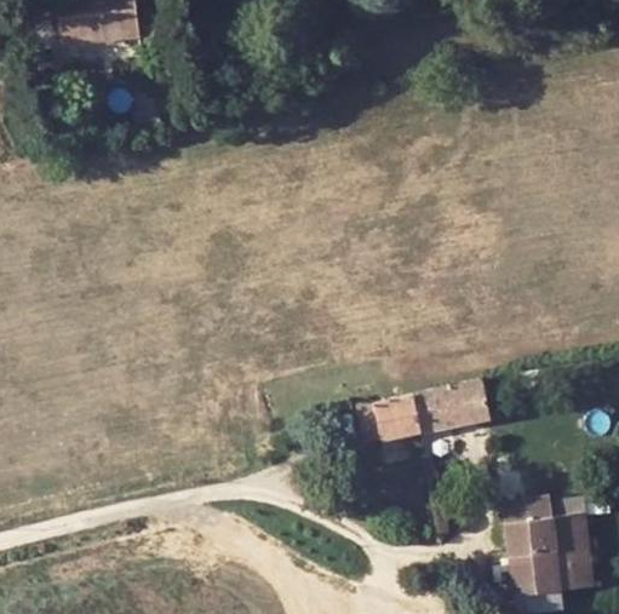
[(58,0),(64,47),(136,39),(131,0),(58,0)]
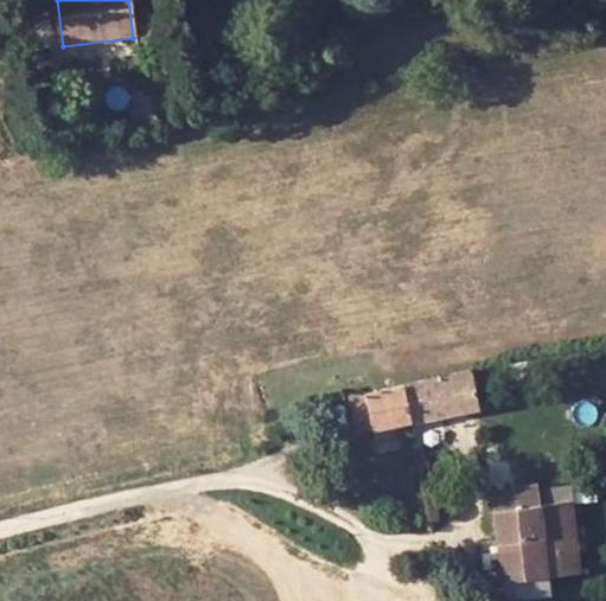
[(131,115),(135,129),(154,123),(152,110),(131,115)]
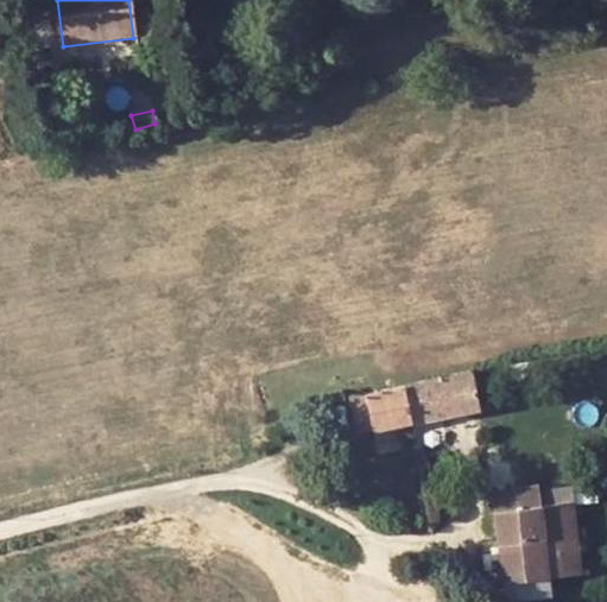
[(413,425),(480,411),(475,391),(472,374),(405,390),(413,425)]
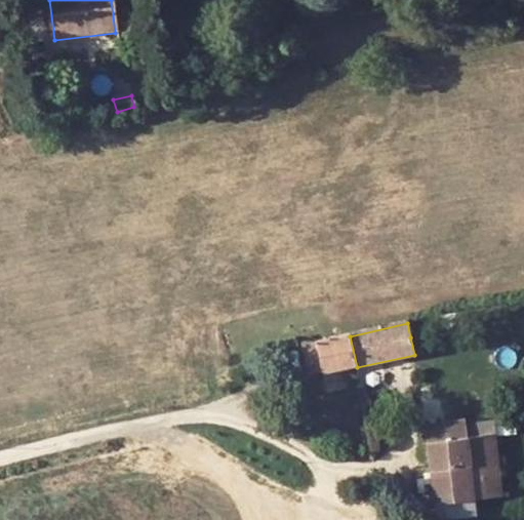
[(350,336),(301,346),(308,371),(309,377),(323,374),(341,370),(357,367),(350,336)]
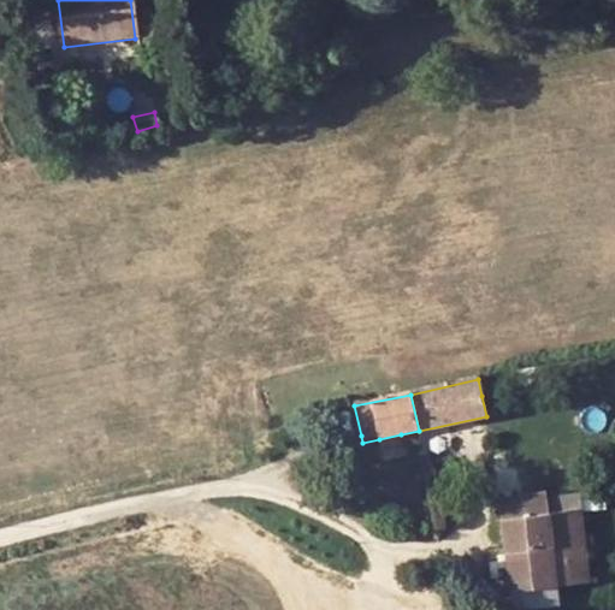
[(490,395),(482,396),(486,416),(494,415),(490,395)]
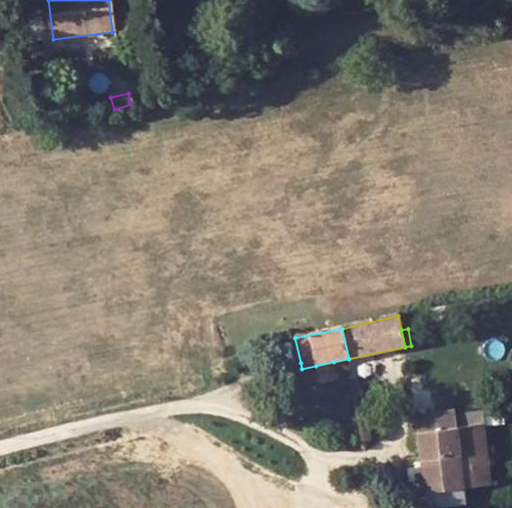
[(336,372),(334,362),(316,366),(318,376),(336,372)]
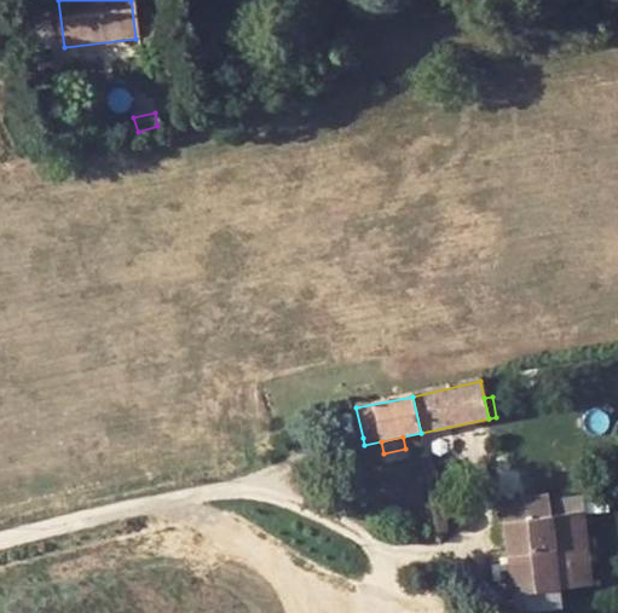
[(508,525),(583,518),(582,504),(525,509),(526,515),(507,516),(508,525)]
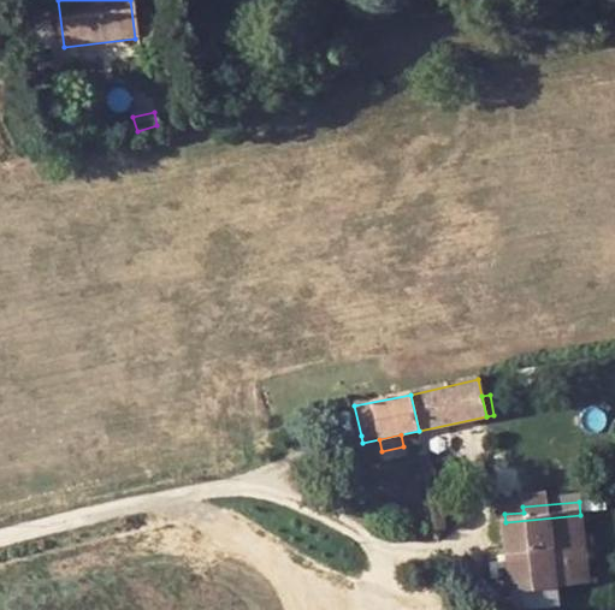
[(506,522),(509,556),(513,592),(589,584),(580,515),(506,522)]
